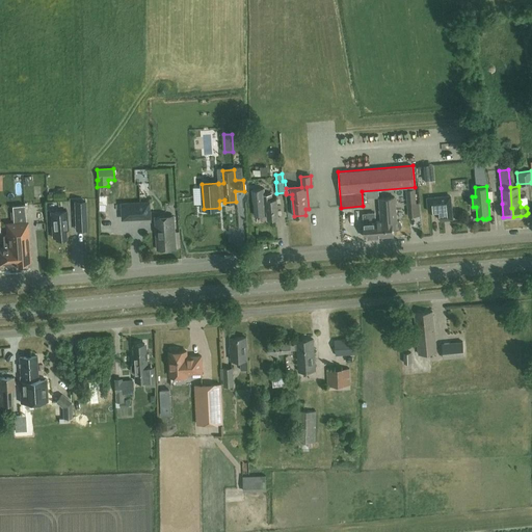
[(267,218),(277,217),(276,197),(272,197),(271,192),(263,193),(263,187),(253,188),(255,215),(267,214),(267,218)]
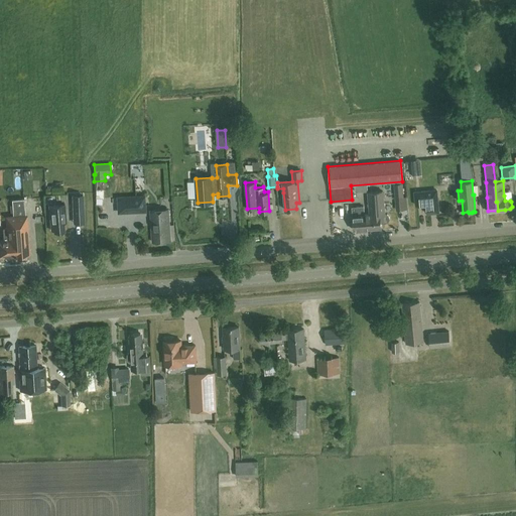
[(395,198),(403,197),(402,182),(394,183),(395,198)]
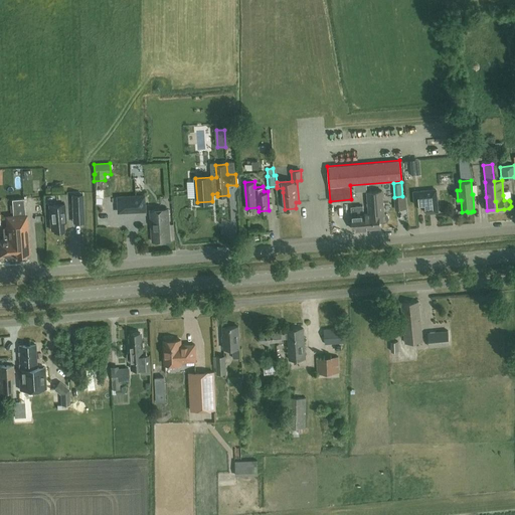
[(372,212),(373,227),(380,226),(380,221),(384,221),(387,220),(388,218),(388,215),(386,213),(383,212),(382,190),(367,192),(369,213),(372,212)]
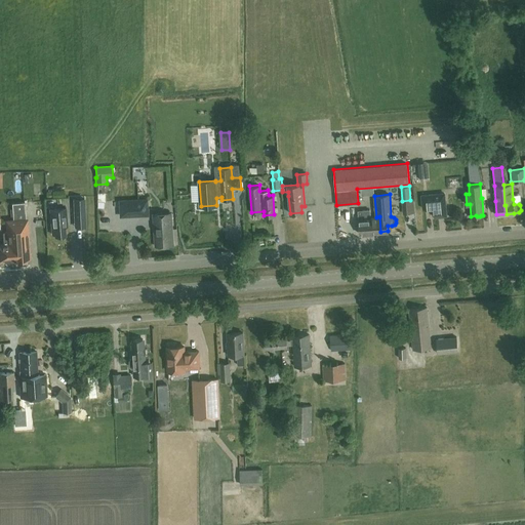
[(446,216),(445,202),(444,194),(436,194),(421,196),(422,209),(433,208),(434,217),(446,216)]
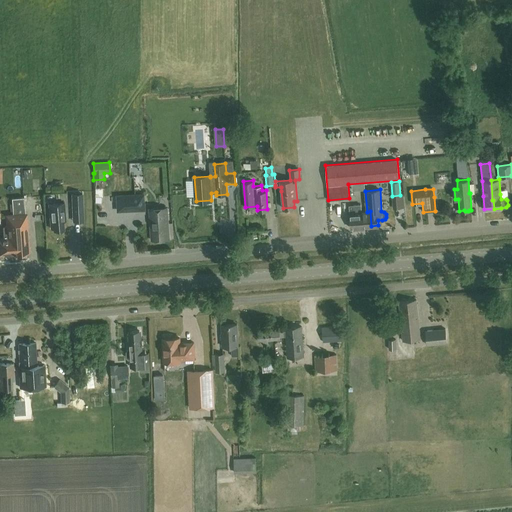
[(39,194),(32,195),(33,215),(40,215),(39,194)]
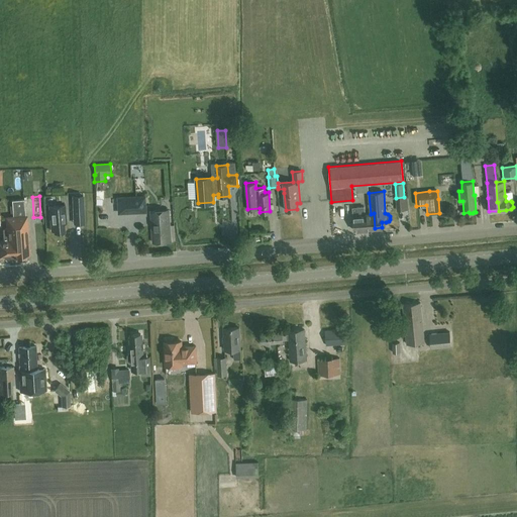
[(82,196),(72,197),(73,224),(83,224),(82,196)]
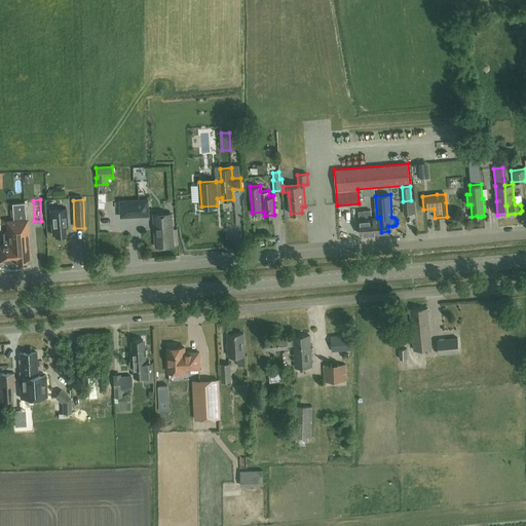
[(147,200),(120,201),(120,217),(141,216),(148,215),(148,211),(147,200)]
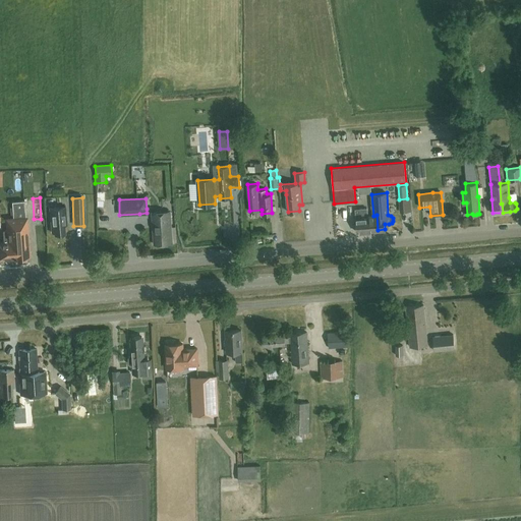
[(13,218),(14,230),(17,229),(18,238),(14,238),(15,257),(30,256),(26,217),(25,217),(24,200),(12,201),(13,218)]
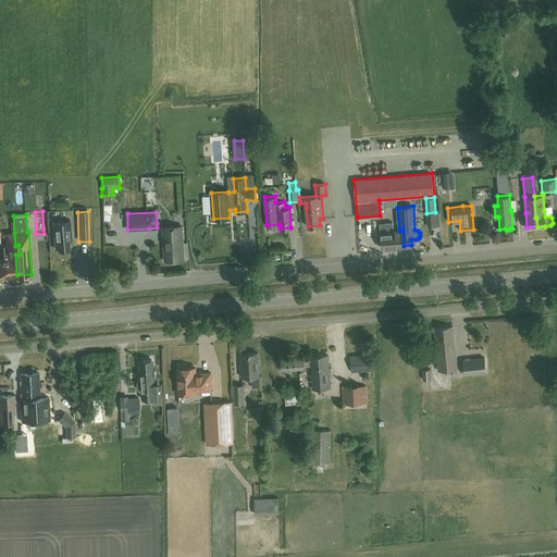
[(403,230),(399,231),(393,231),(392,222),(380,223),(381,232),(380,232),(382,248),(404,246),(403,230)]
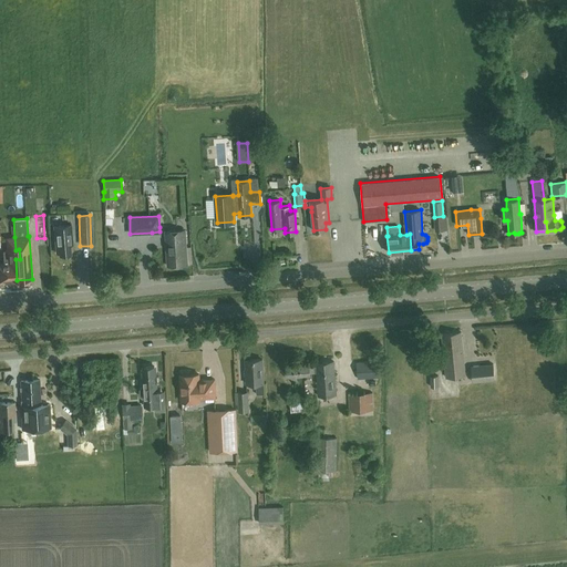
[(59,254),(71,253),(70,244),(73,244),(71,227),(54,227),(57,253),(59,253),(59,254)]
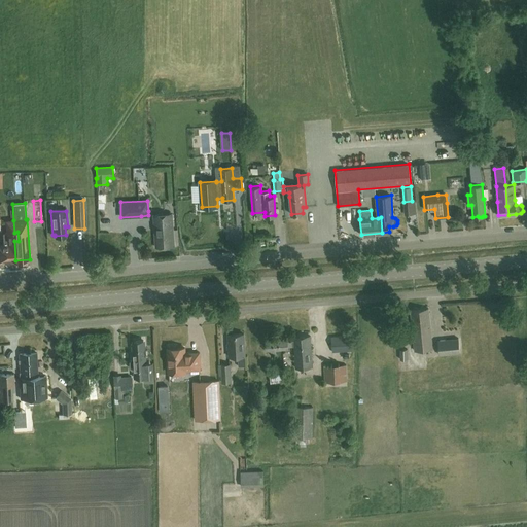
[(155,247),(175,245),(173,214),(153,215),(155,247)]
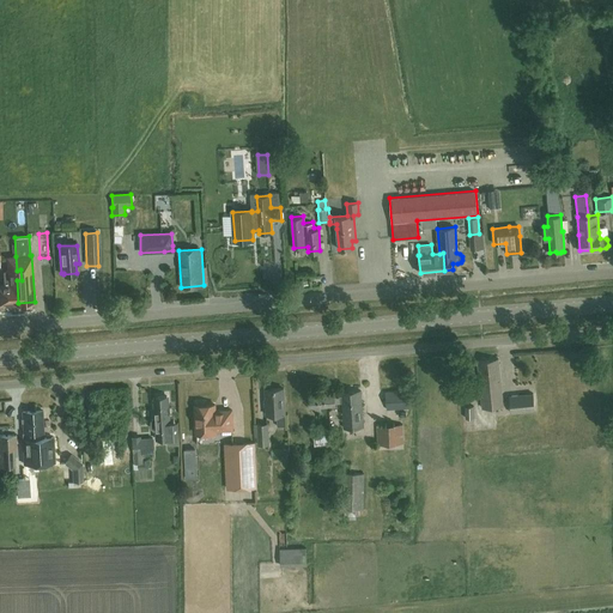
[(6,304),(18,303),(17,280),(22,280),(20,269),(17,271),(16,256),(7,258),(8,272),(4,272),(5,285),(0,284),(0,303),(1,305),(5,304),(6,304)]
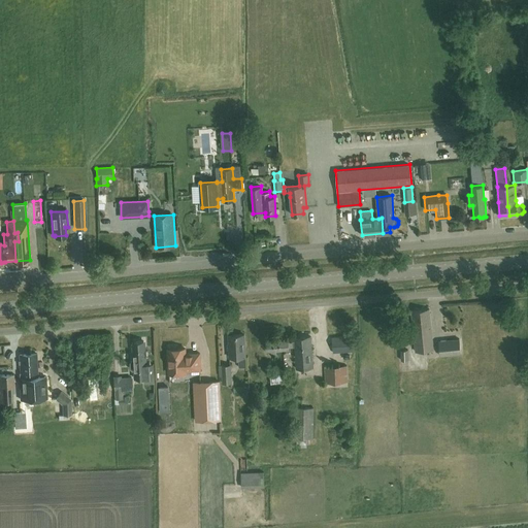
[(416,352),(433,350),(429,308),(411,310),(416,352)]
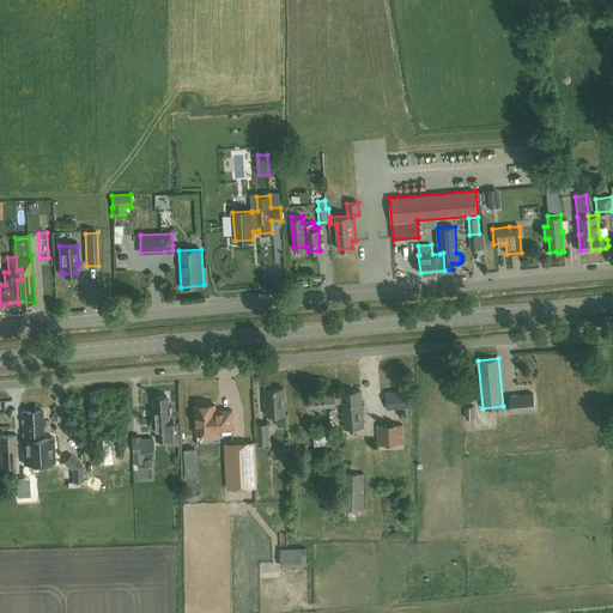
[(266,414),(285,414),(283,388),(265,389),(266,414)]
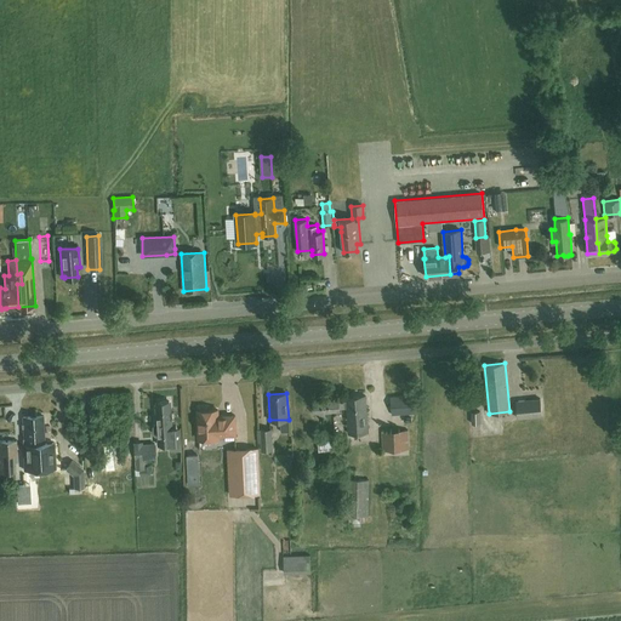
[(392,415),(416,412),(414,394),(391,397),(392,415)]
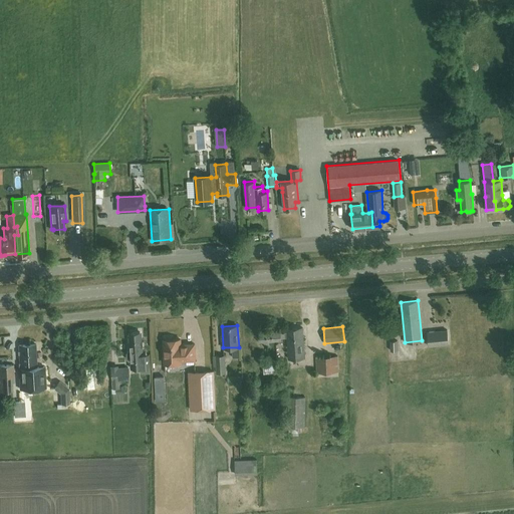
[(280,337),(286,337),(288,358),(304,356),(302,328),(286,329),(286,331),(280,332),(280,331),(258,332),(259,341),(264,341),(264,344),(269,344),(269,341),(278,340),(278,342),(281,342),(280,337)]
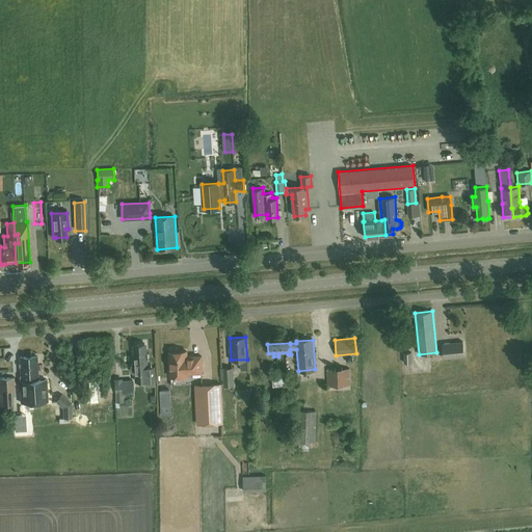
[(444,360),(464,357),(463,342),(442,344),(444,360)]
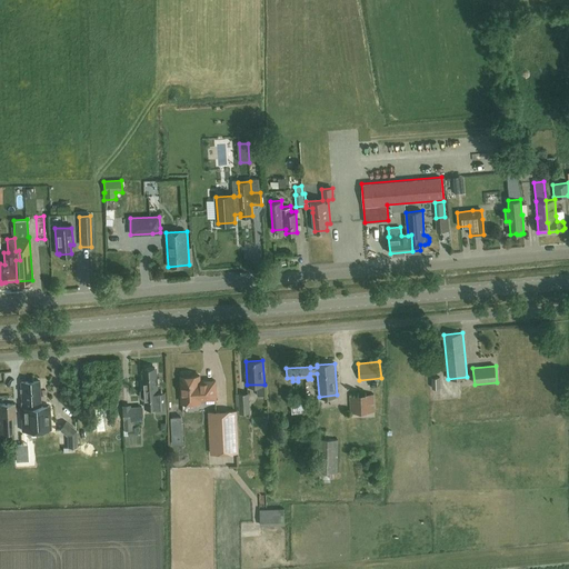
[(142,377),(143,388),(142,388),(140,390),(141,397),(142,399),(145,398),(145,408),(157,407),(157,412),(168,411),(167,396),(161,396),(160,391),(158,392),(157,376),(156,376),(155,367),(143,368),(145,377),(142,377)]
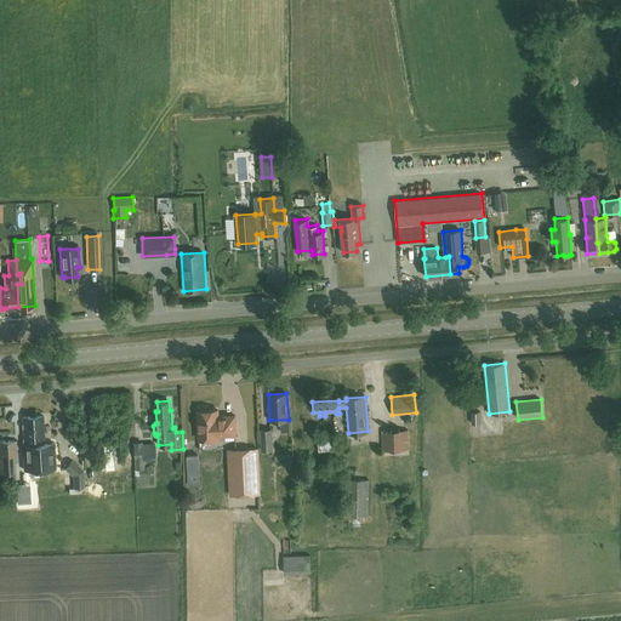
[(235,434),(234,415),(218,415),(217,409),(208,410),(206,406),(199,406),(198,410),(197,410),(198,439),(209,438),(209,440),(218,440),(218,438),(218,436),(235,434)]
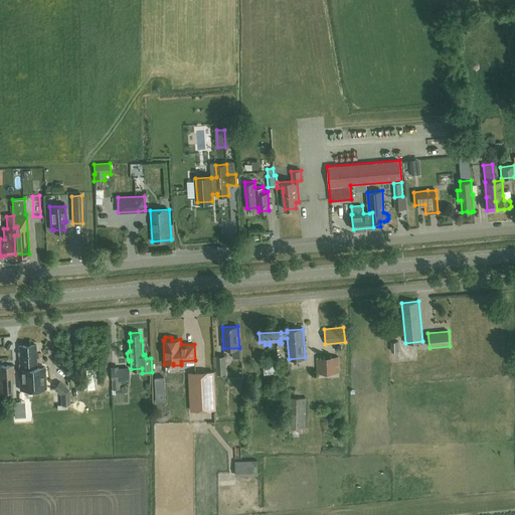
[(20,367),(36,367),(35,344),(19,345),(20,367)]
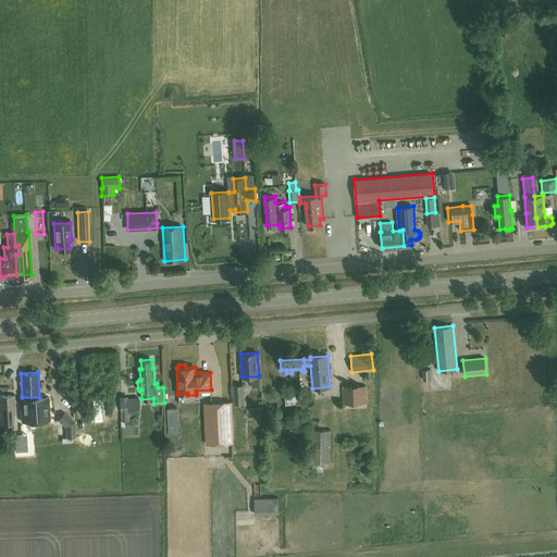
[(244,384),(231,385),(232,396),(234,396),(234,404),(245,404),(244,384)]
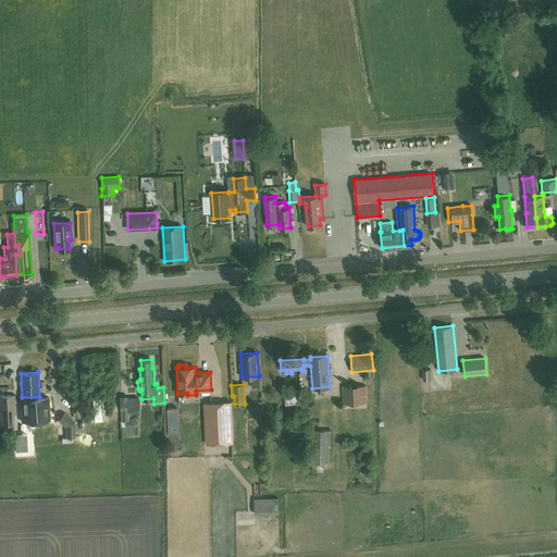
[(343,404),(367,403),(366,385),(343,386),(343,404)]
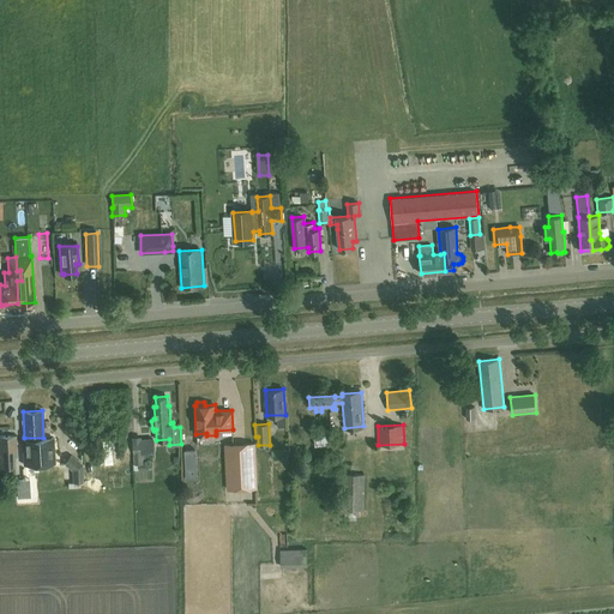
[(314,446),(333,444),(331,431),(313,432),(314,446)]
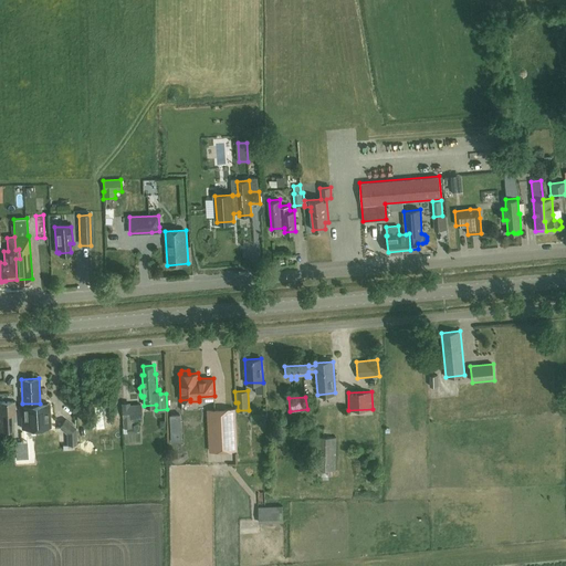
[(13,421),(16,421),(14,401),(0,401),(0,431),(13,430),(13,421)]
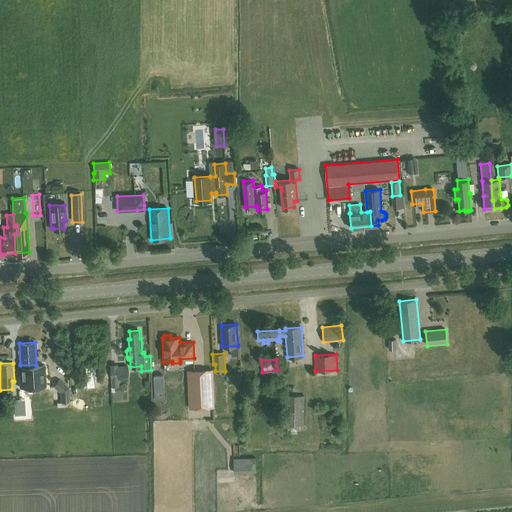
[(45,365),(36,365),(20,365),(19,365),(19,387),(45,386),(45,365)]
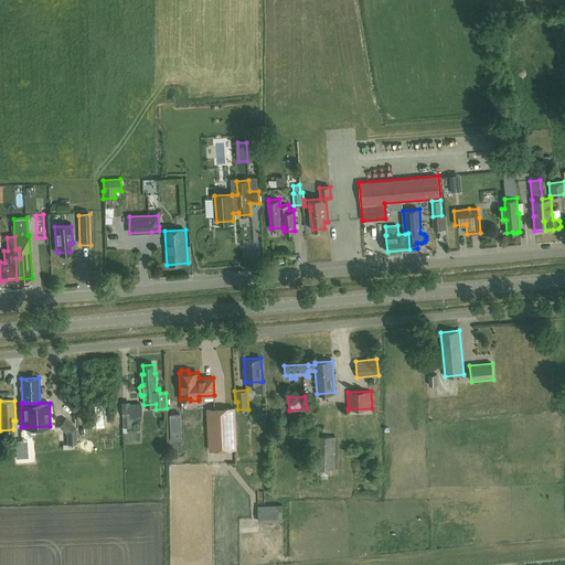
[(63,406),(72,414),(75,409),(66,403),(63,406)]
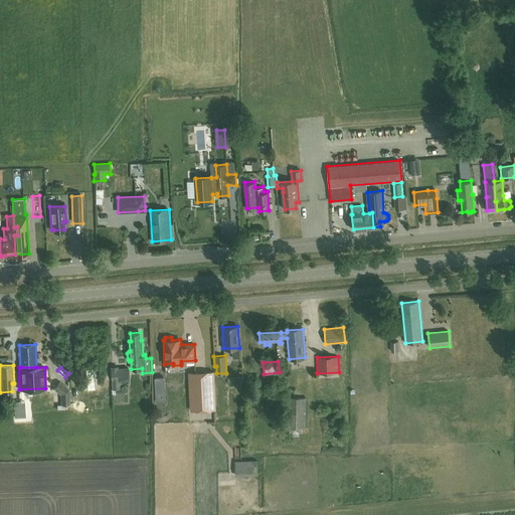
[(120,380),(129,380),(128,367),(112,369),(113,381),(120,380)]
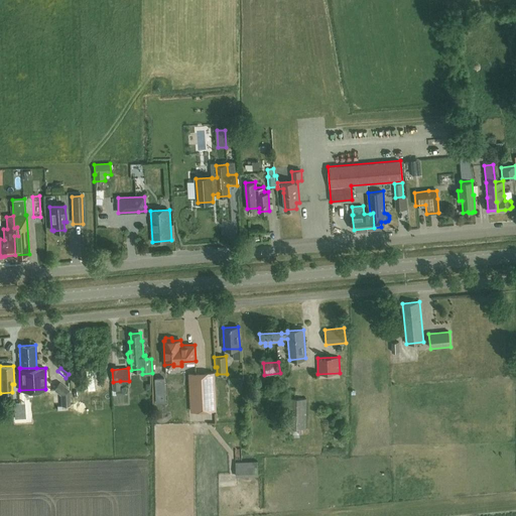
[(216,409),(214,372),(189,374),(191,411),(216,409)]
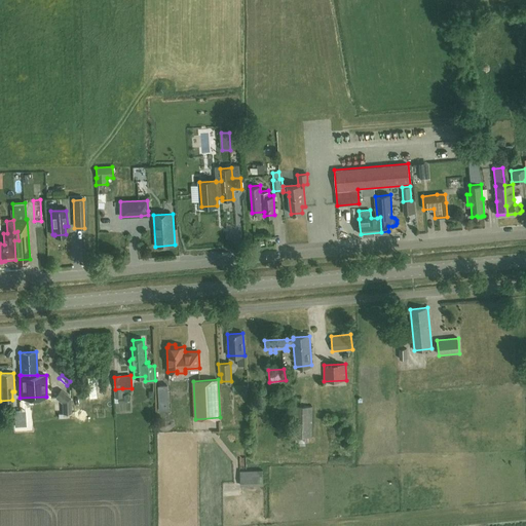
[(168,387),(160,387),(160,412),(170,412),(168,387)]
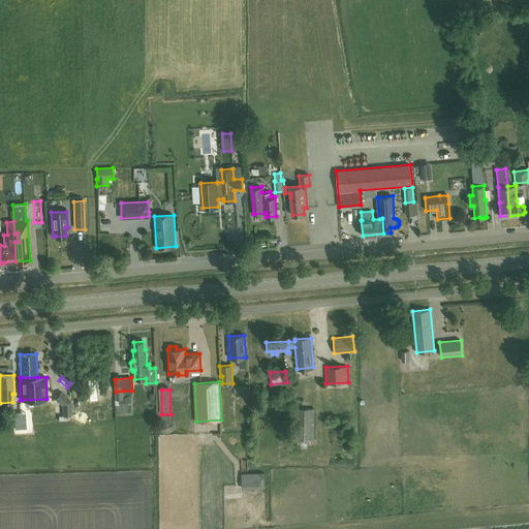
[(124,400),(123,391),(116,392),(117,400),(116,400),(116,405),(125,405),(125,400),(124,400)]
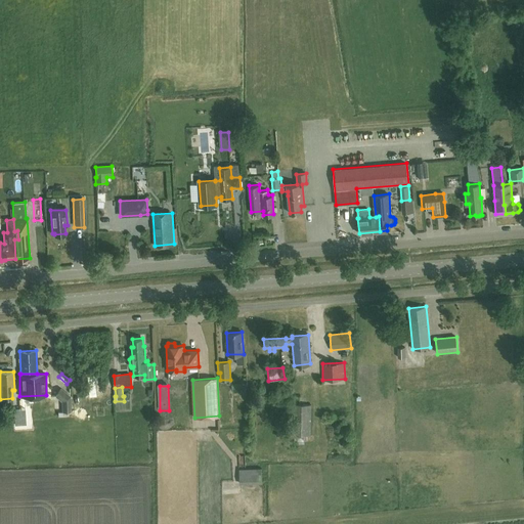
[(71,396),(60,388),(54,396),(61,402),(62,411),(62,412),(69,412),(72,412),(71,396)]
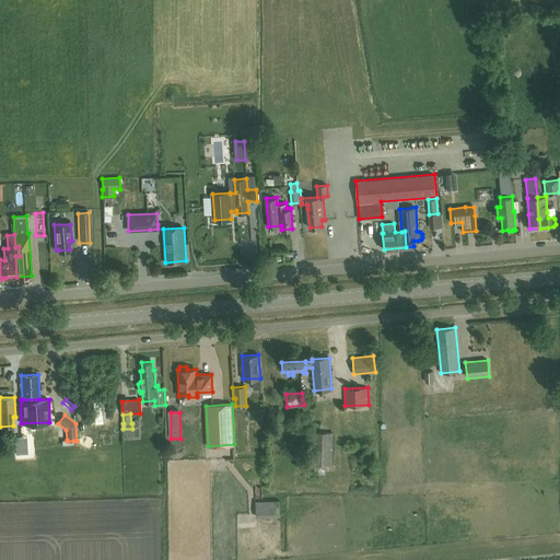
[(333,465),(333,432),(312,432),(312,465),(316,465),(316,470),(325,470),(325,465),(333,465)]
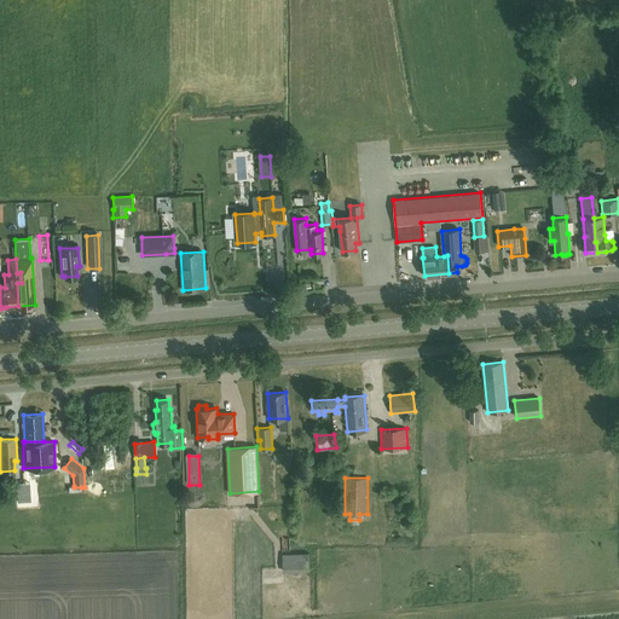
[(283,573),(310,572),(310,554),(282,555),(283,573)]
